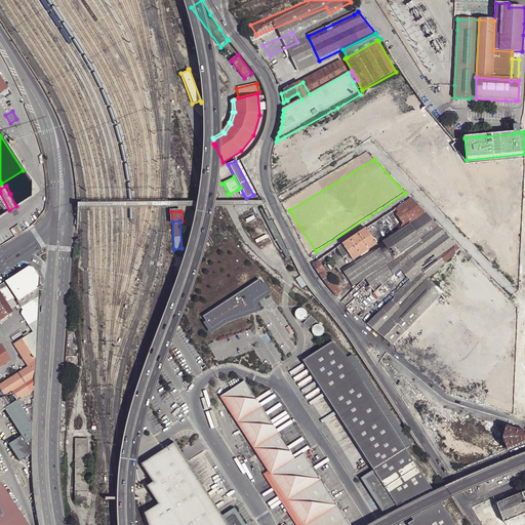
[(336,296),(341,292),(317,261),(313,266),(327,283),(327,284),(336,296)]
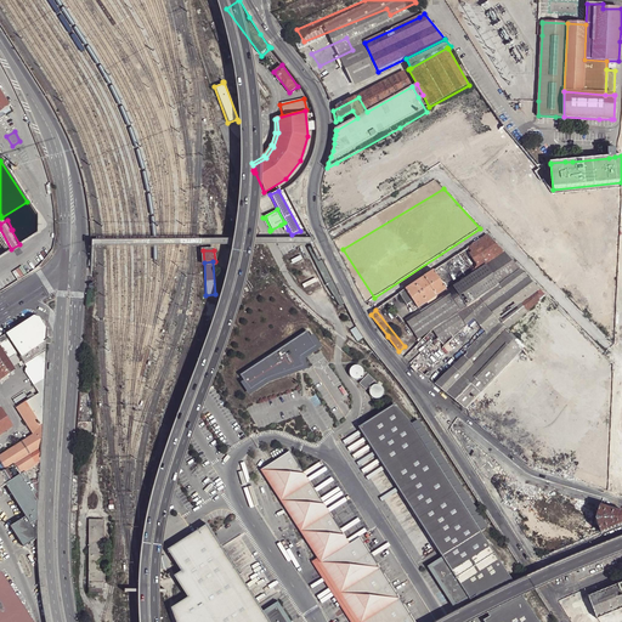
[(9,338),(18,355),(18,356),(18,357),(20,361),(22,365),(23,365),(24,366),(30,361),(32,365),(45,356),(47,328),(39,317),(33,316),(6,333),(9,338)]
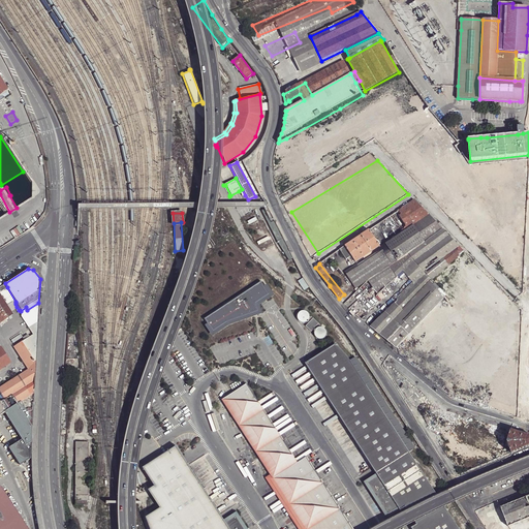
[(304,278),(299,281),(304,290),(310,287),(304,278)]
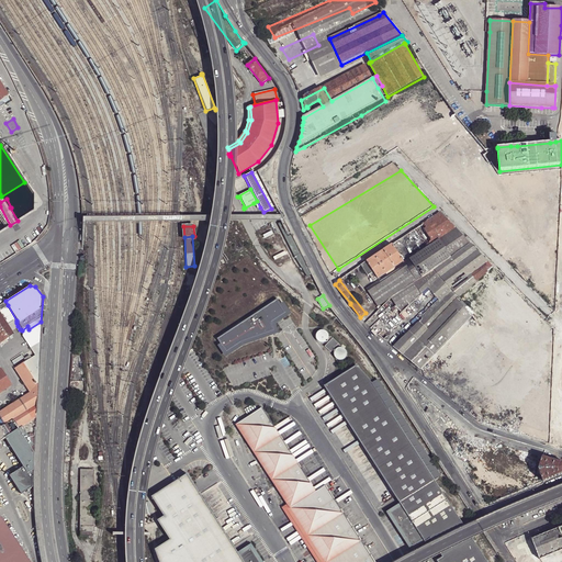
[(273,332),(274,332),(272,323),(288,313),(283,307),(278,300),(217,339),(222,346),(227,352),(243,343),(268,334),(269,336),(271,335),(273,334),(273,332)]
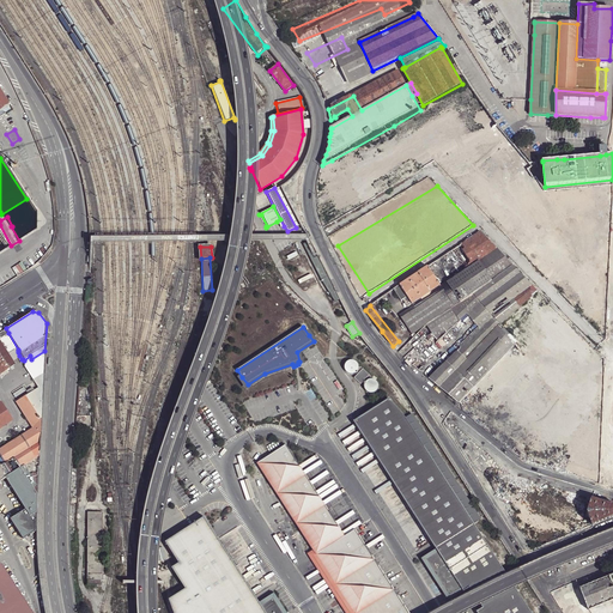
[(16,349),(7,334),(0,338),(0,341),(7,353),(14,350),(16,349)]
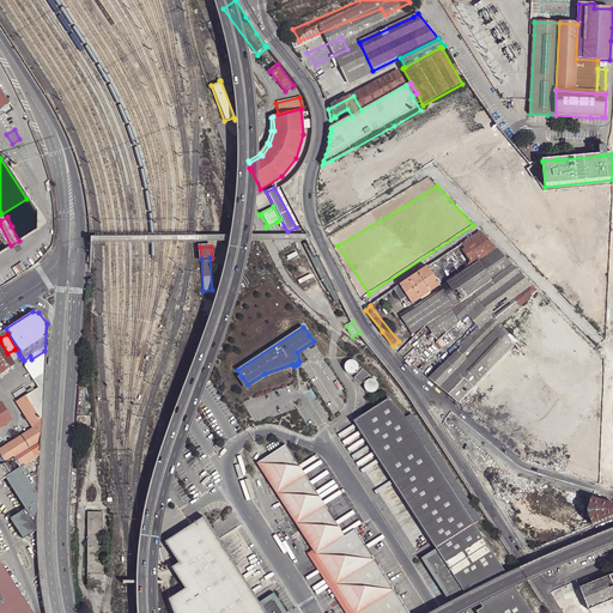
[(311,334),(309,335),(314,341),(297,352),(299,362),(298,362),(298,364),(296,365),(302,363),(299,353),(316,343),(311,334)]
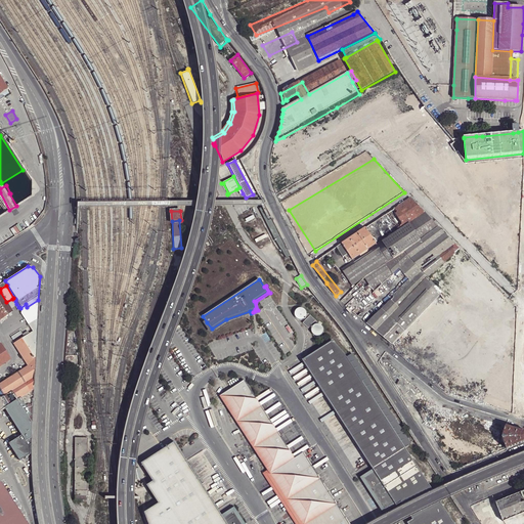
[(0,292),(0,303),(7,314),(12,311),(10,308),(6,302),(0,292)]
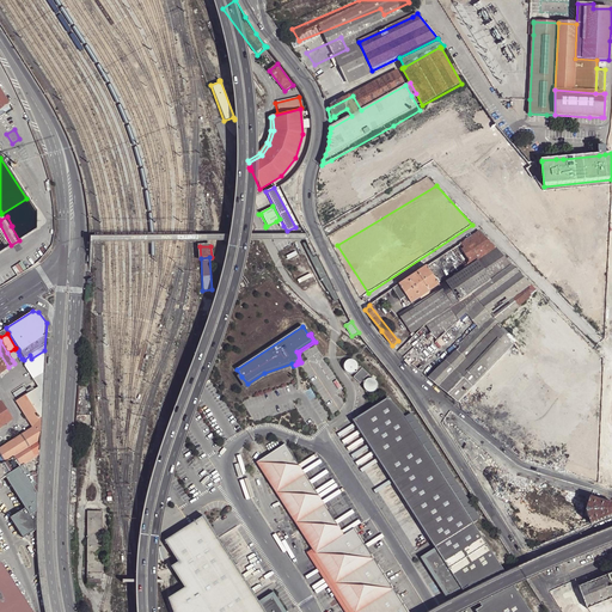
[(14,349),(7,353),(12,360),(18,356),(14,349)]
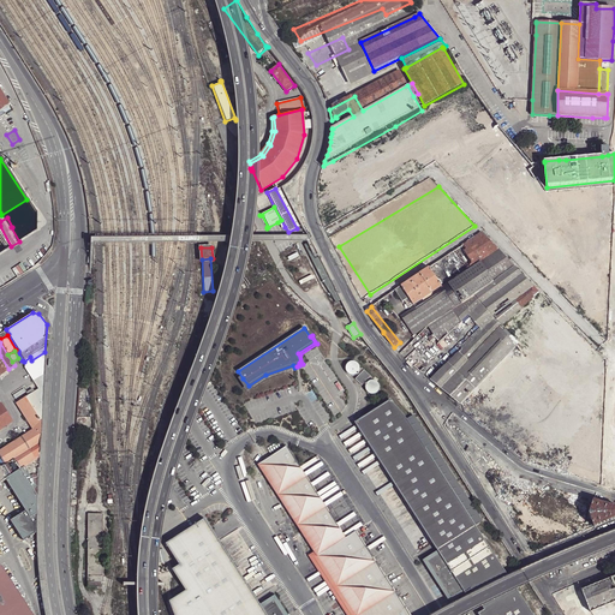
[(43,374),(45,352),(31,360),(25,365),(25,368),(33,381),(43,374)]
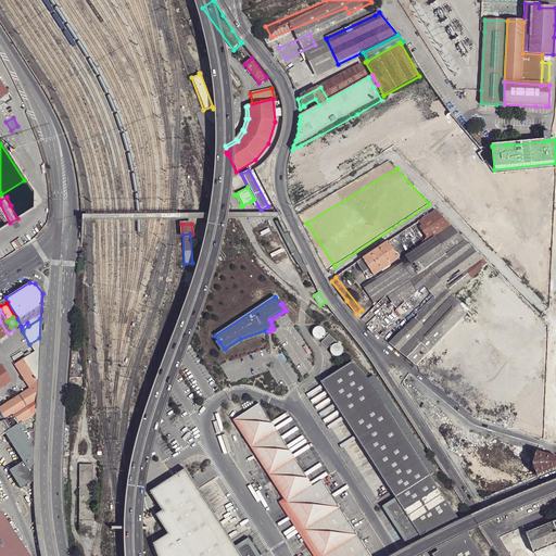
[(317,327),(315,327),(314,328),(313,330),(312,331),(312,333),(312,335),(313,337),(314,338),(316,339),(317,339),(319,339),(320,339),(323,338),(324,337),(325,336),(325,333),(325,331),(324,330),(324,329),(321,327),(320,327),(318,327),(317,327)]
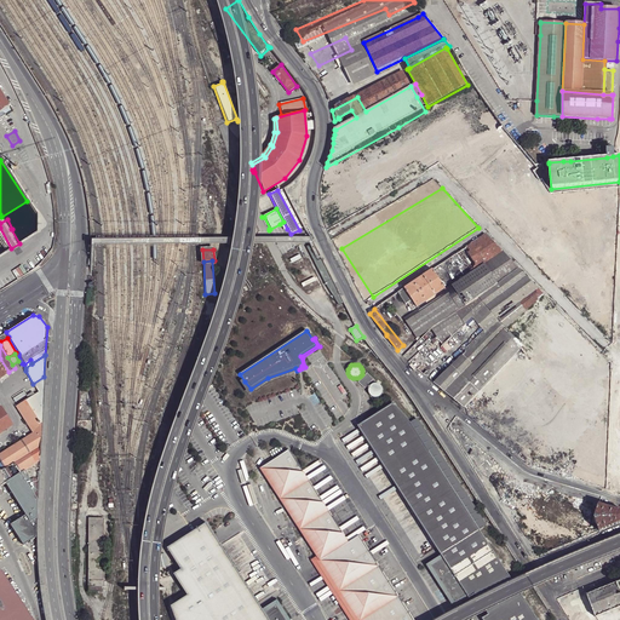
[(270,379),(297,371),(296,368),(268,378),(251,389),(245,382),(244,383),(250,392),(267,380),(270,379)]
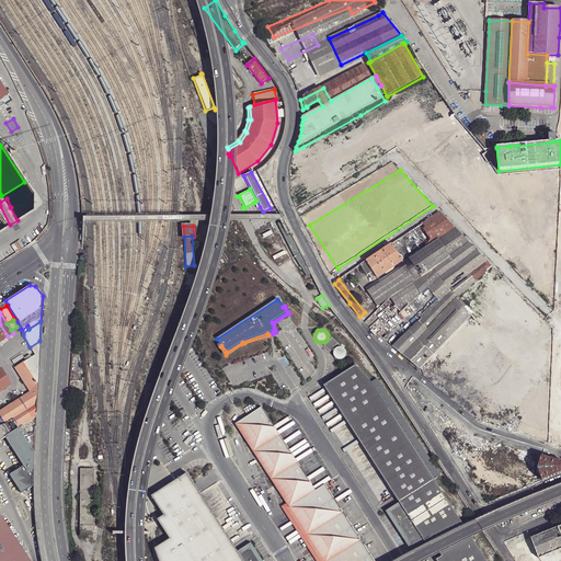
[(332,339),(324,346),(330,353),(338,344),(332,339)]
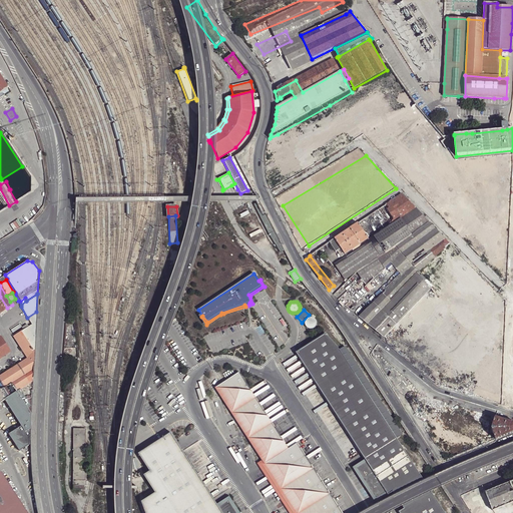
[(27,318),(32,325),(13,337),(27,358),(0,375),(0,405),(1,405),(0,403),(4,400),(15,416),(21,427),(30,440),(31,414),(32,396),(27,396),(25,397),(21,390),(33,382),(36,323),(36,312),(27,318)]
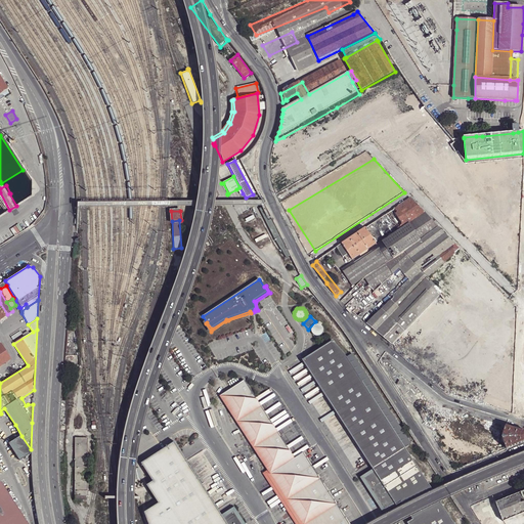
[(316,324),(314,325),(313,326),(312,328),(312,329),(311,331),(312,333),(312,334),(314,335),(315,336),(316,337),(318,337),(320,336),(321,335),(322,334),(323,333),(323,331),(323,330),(323,328),(322,326),(321,325),(319,324),(318,324),(316,324)]
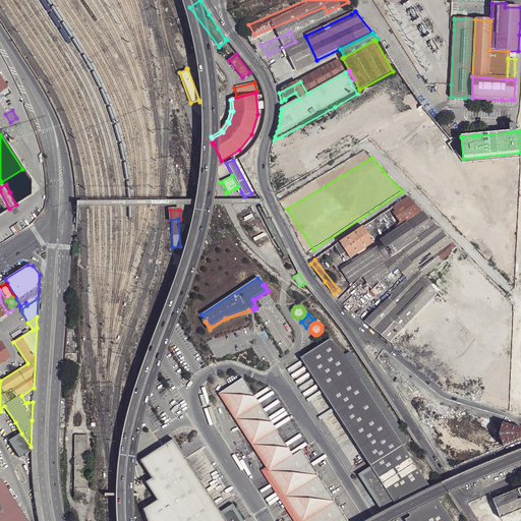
[(20,329),(10,335),(12,338),(21,332),(20,329)]
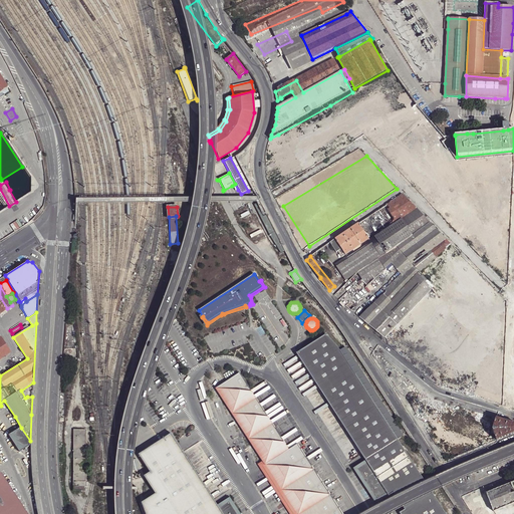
[(327,336),(297,353),(366,462),(367,463),(357,470),(376,500),(387,493),(388,495),(389,496),(394,493),(405,510),(400,513),(446,513),(342,352),(327,336)]
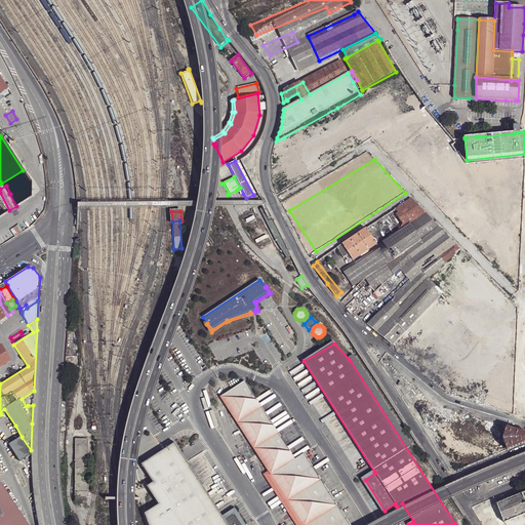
[(0,366),(10,360),(0,345),(0,366)]
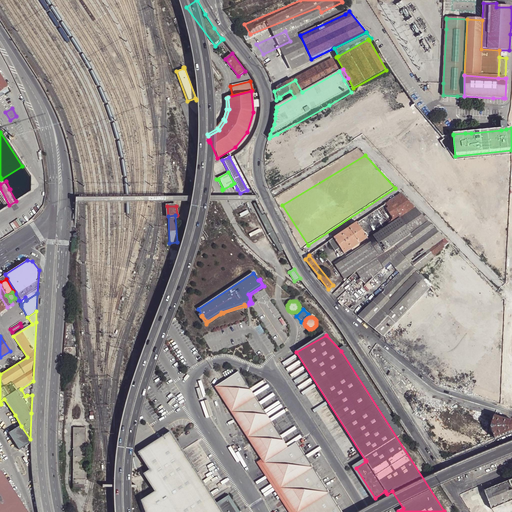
[(287,448),(239,372),(215,387),(261,460),(294,511),(340,511),(296,443),(287,448)]
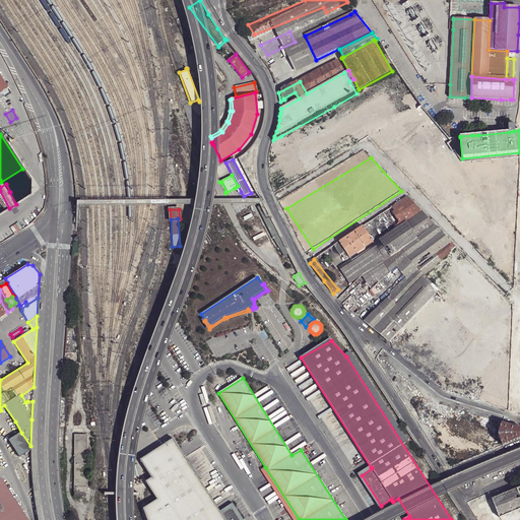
[(453,465),(503,445),(498,434),(502,423),(426,399),(421,399),(418,399),(415,402),(414,405),(415,410),(425,426),(449,462),(450,464),(451,465),(453,465)]
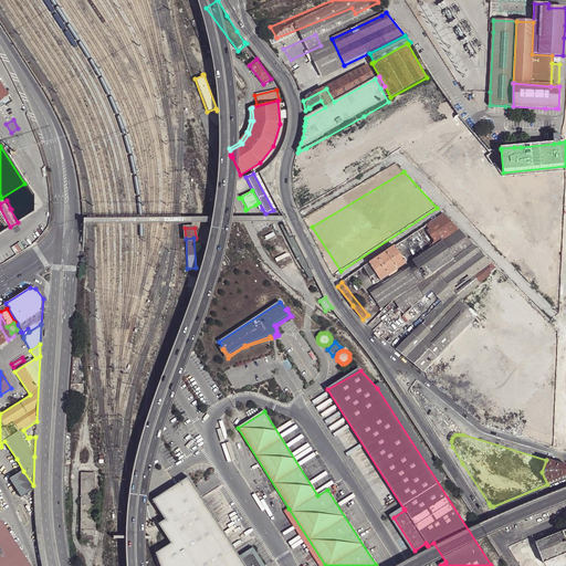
[(565,465),(546,460),(542,472),(547,484),(558,480),(565,477),(565,465)]
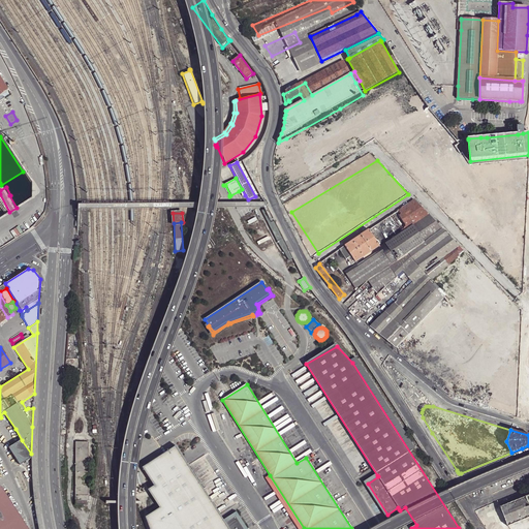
[(31,454),(22,440),(8,448),(20,465),(30,459),(31,454)]
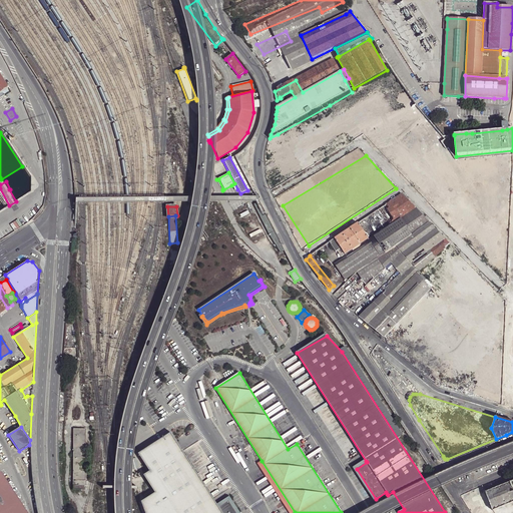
[(85,429),(73,429),(73,489),(84,489),(85,486),(86,485),(86,480),(85,479),(85,429)]
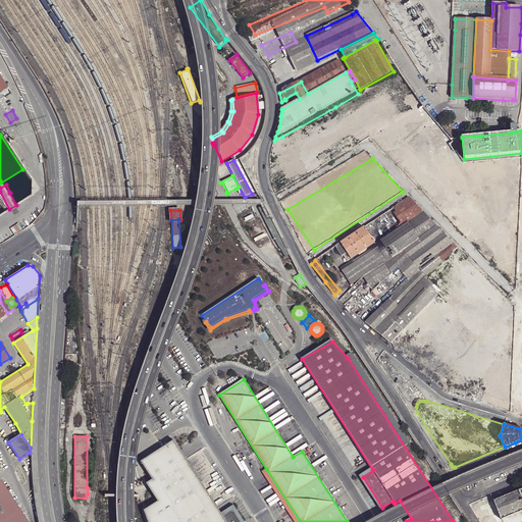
[(174,439),(141,461),(152,479),(147,483),(158,502),(144,511),(148,521),(241,521),(232,509),(222,515),(221,513),(174,439)]
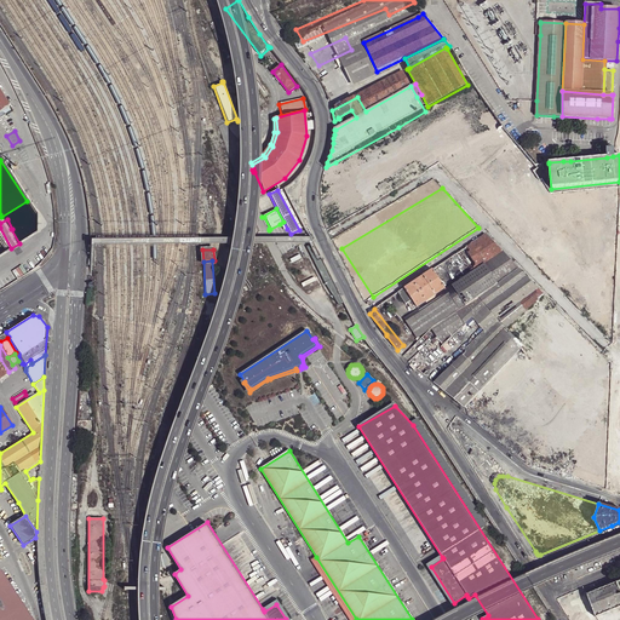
[(356,619),(316,557),(310,561),(349,619),(356,619)]
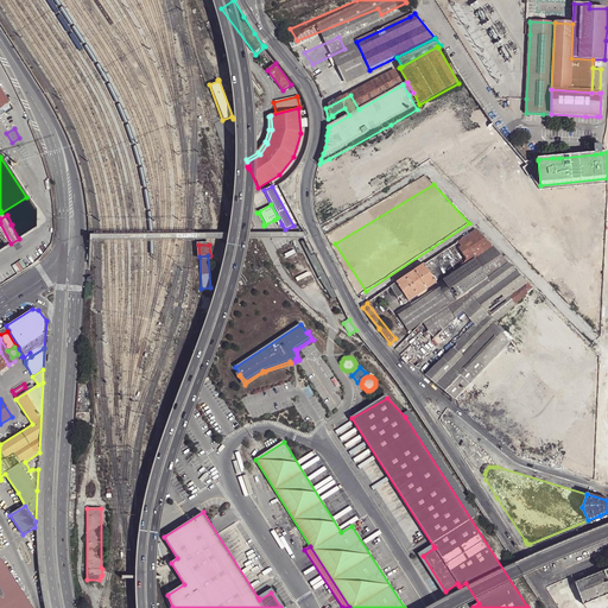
[(435,548),(434,546),(419,555),(445,594),(458,586),(457,583),(445,591),(423,556),(435,548)]
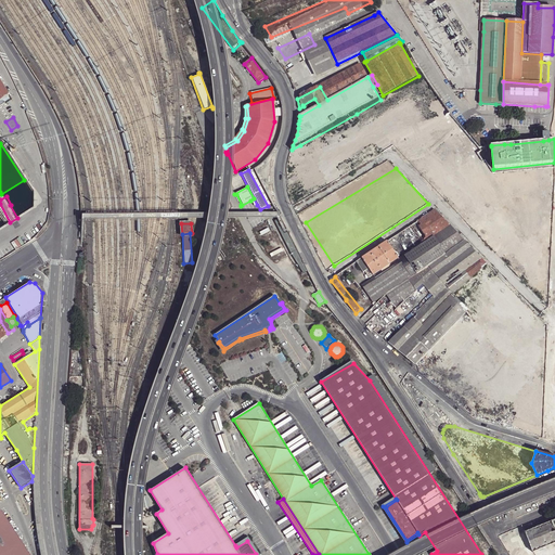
[(26,554),(0,514),(0,554),(26,554)]
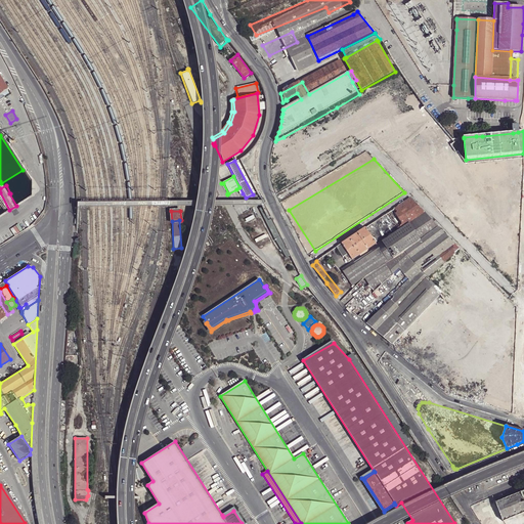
[(244,523),(234,508),(222,515),(223,517),(233,511),(242,523),(244,523)]
